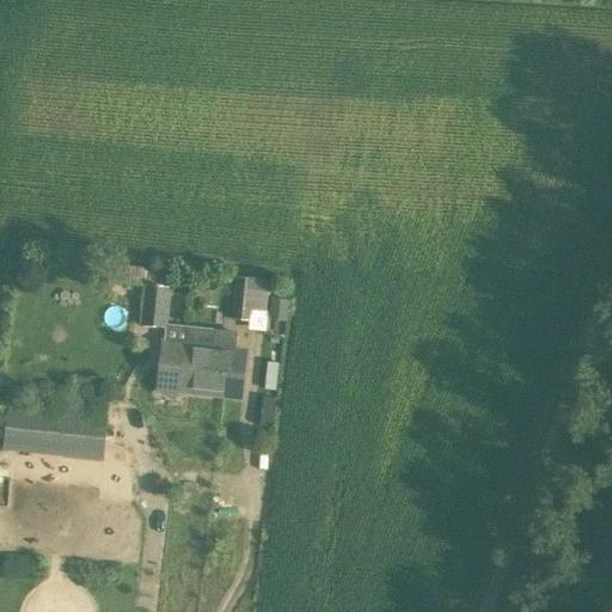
[(145,285),(171,287),(173,267),(105,261),(103,281),(145,285)]
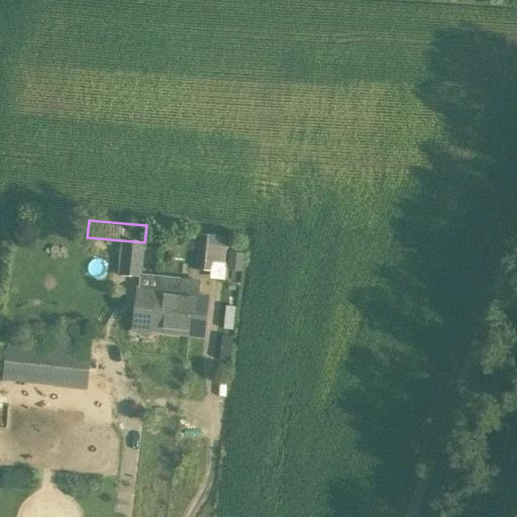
[(196,268),(213,270),(217,235),(199,233),(196,268)]
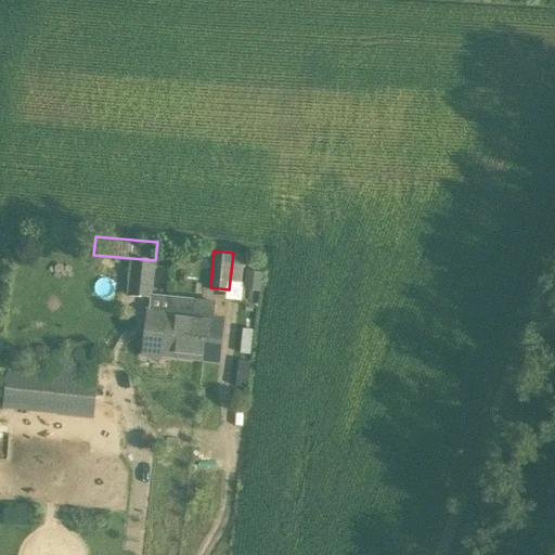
[(155,260),(131,258),(127,295),(153,297),(156,260),(155,260)]
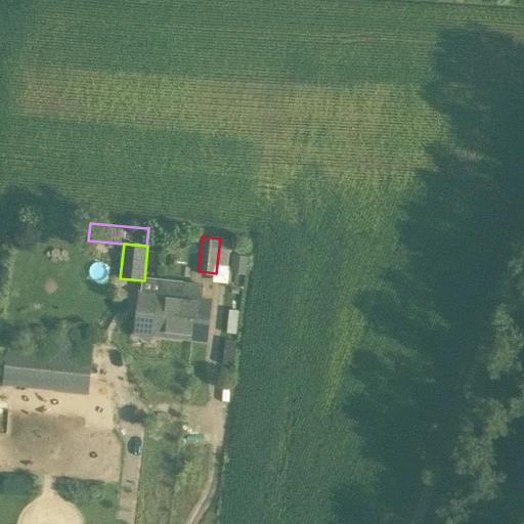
[(245,275),(247,258),(234,257),(232,274),(245,275)]
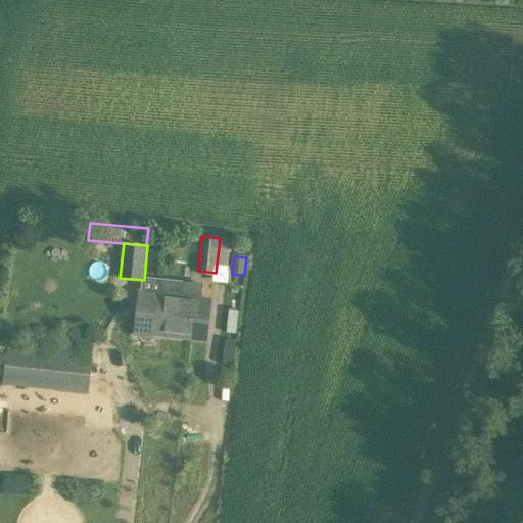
[(158,294),(139,292),(134,335),(154,337),(154,335),(206,341),(210,300),(206,299),(208,283),(160,278),(158,294)]
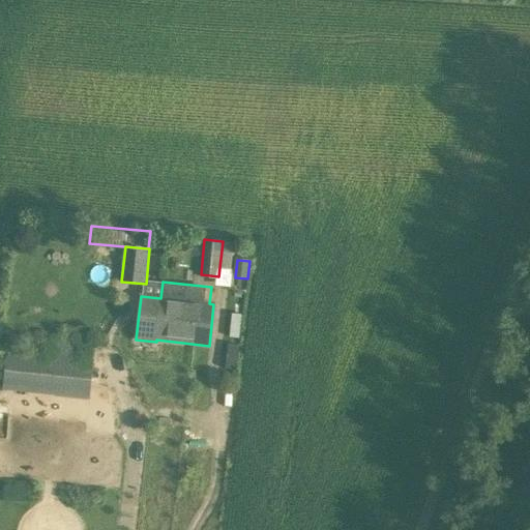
[(42,353),(8,349),(4,389),(90,400),(95,360),(85,357),(87,339),(46,333),(42,353)]
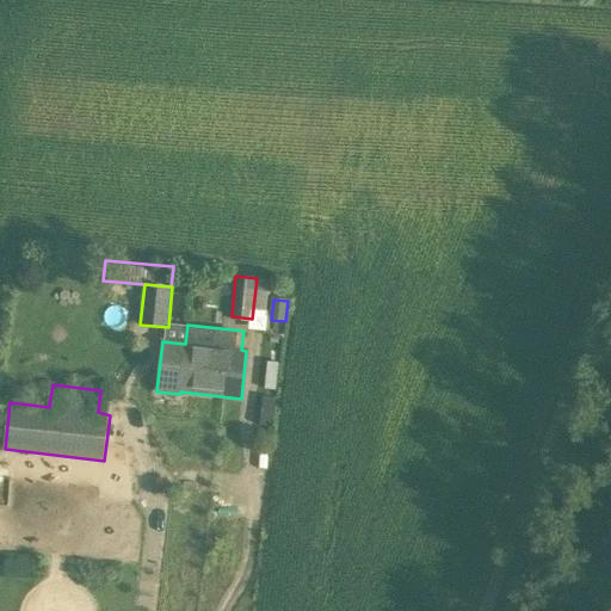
All buildings are outlined.
